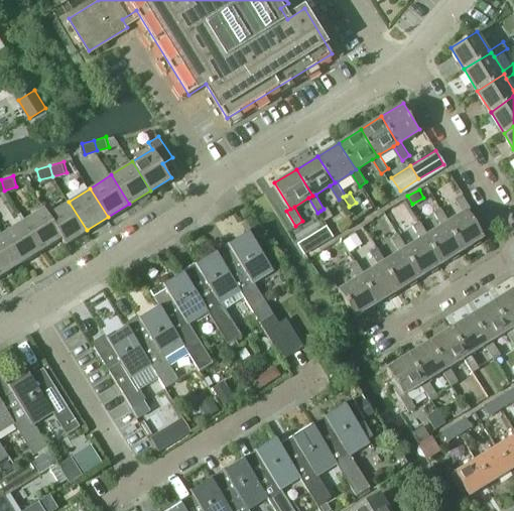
[(445,222),(463,249),(484,236),(468,209),(472,207),(463,193),(455,197),(464,211),(450,220),(445,222)]
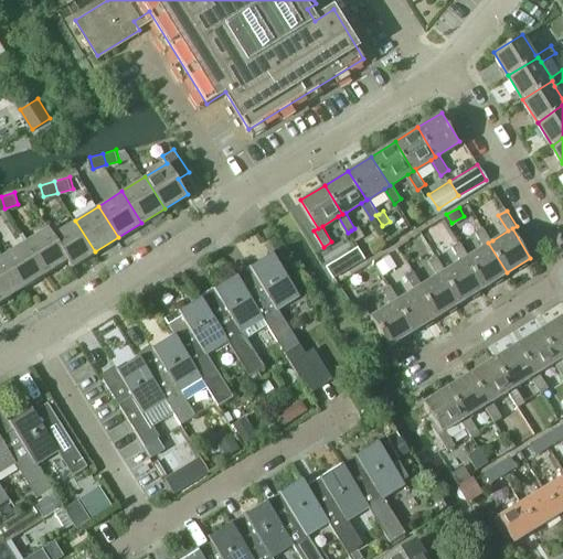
[(72,266),(95,251),(75,221),(54,234),(67,258),(72,266)]
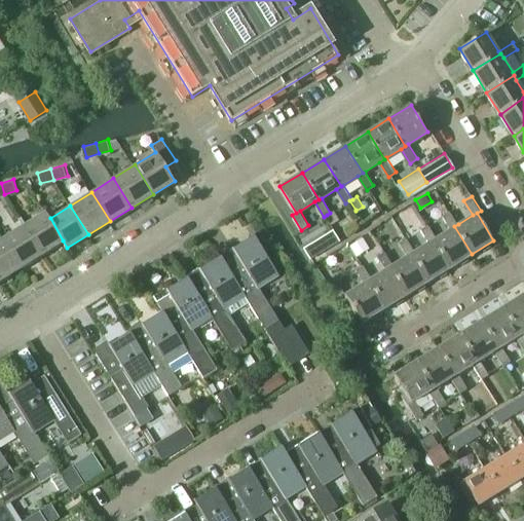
[(330,213),(327,215),(332,222),(339,218),(335,210),(330,213)]
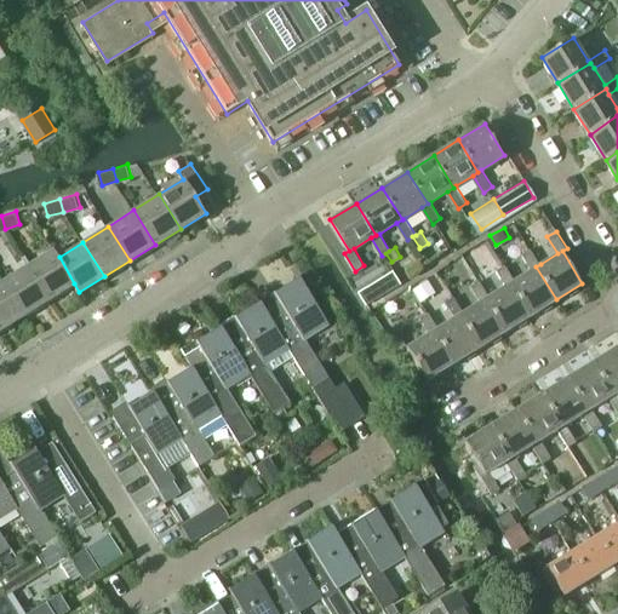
[(532,269),(514,280),(510,282),(530,315),(556,299),(536,267),(541,264),(530,247),(521,253),(532,269)]
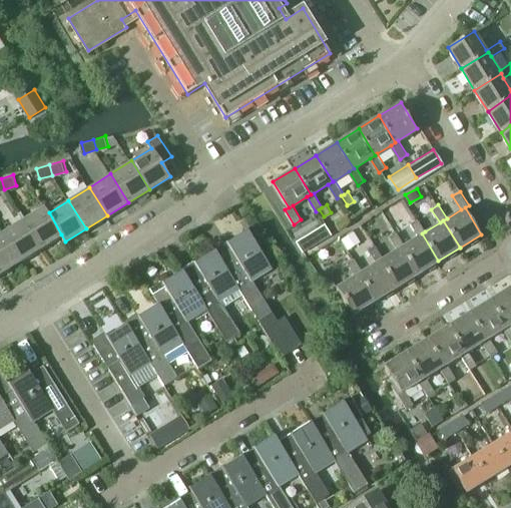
[(40,247),(61,234),(49,212),(44,205),(22,219),(40,247)]
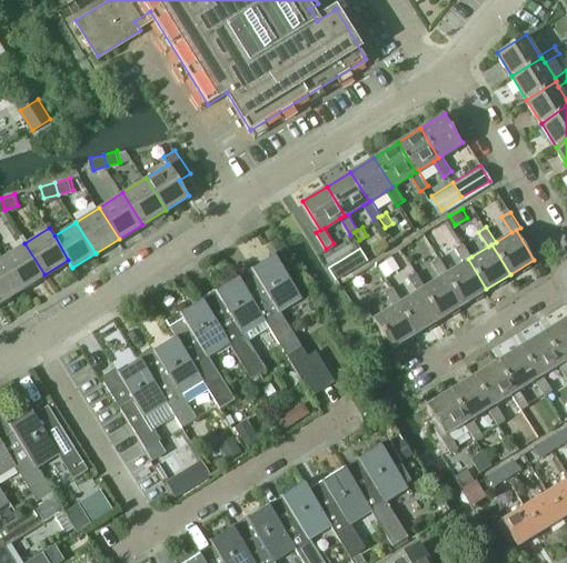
[(465,261),(449,271),(445,273),(464,303),(486,289),(468,259),(471,257),(463,242),(456,247),(465,261)]
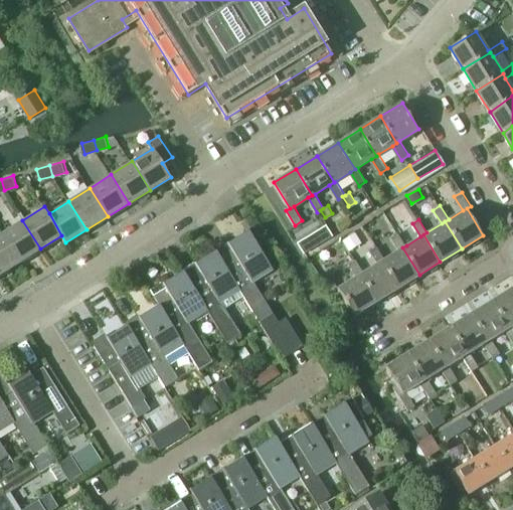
[(2,233),(20,262),(40,248),(22,220),(2,233)]
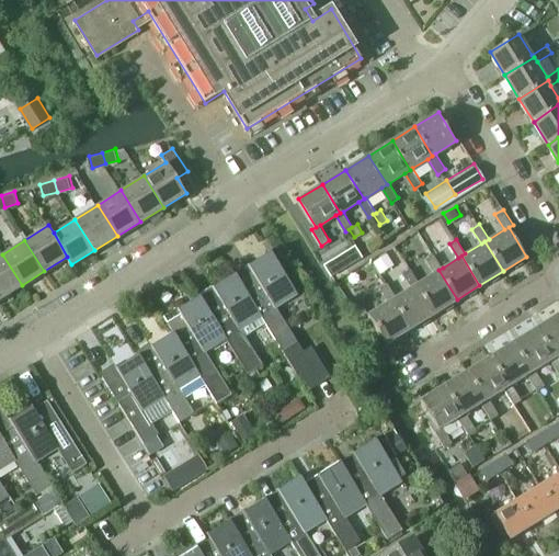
[(388,251),(375,259),(381,271),(395,262),(388,251)]
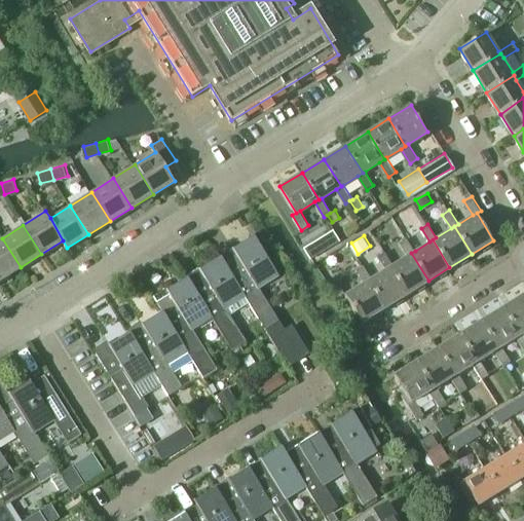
[(408,256),(394,265),(389,267),(407,294),(428,281),(411,253),(415,251),(406,237),(399,242),(408,256)]
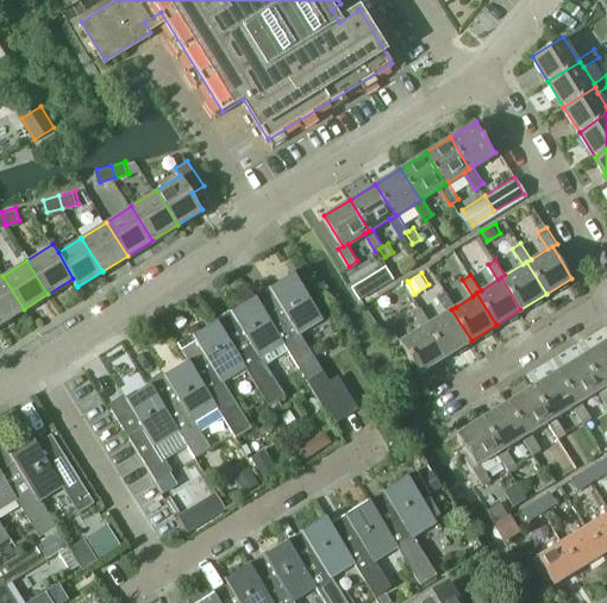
[(0,277),(0,324),(24,309),(2,276),(0,277)]
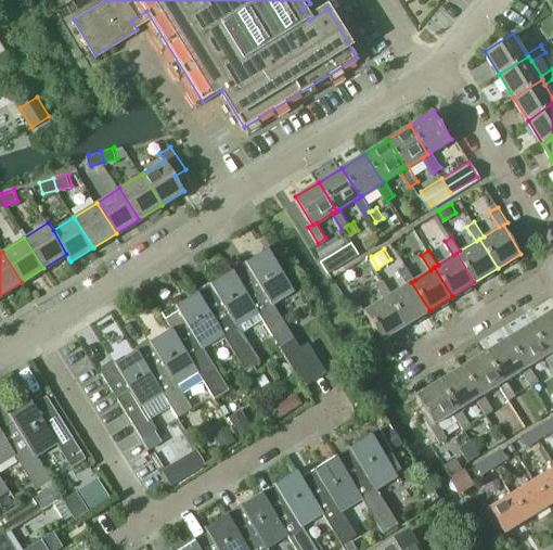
[(256,307),(261,316),(280,345),(294,336),(270,298),(292,285),(270,252),(248,266),(235,273),(247,291),(246,291),(256,307)]
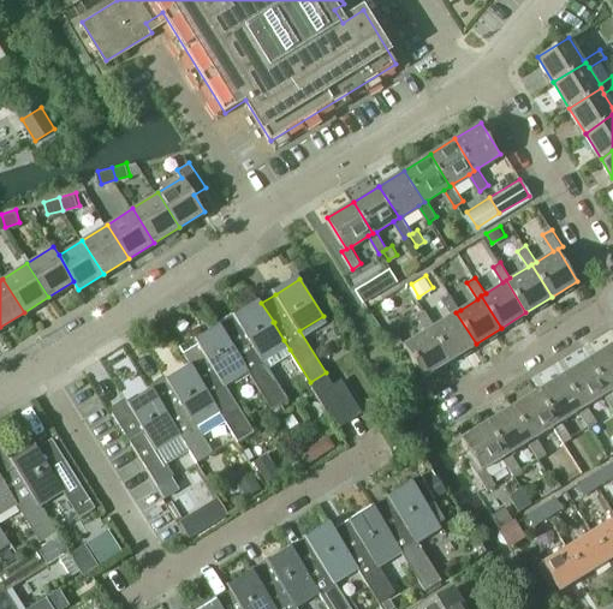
[(355,290),(362,302),(375,293),(368,281),(355,290)]
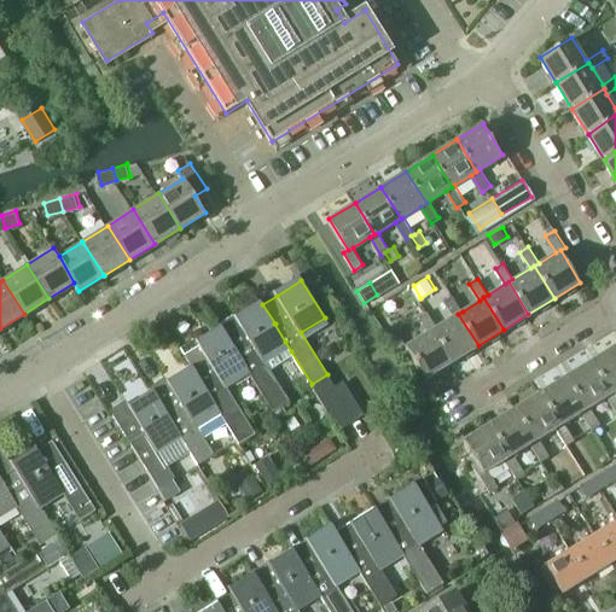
[(454,316),(436,327),(433,330),(452,361),(478,345),(458,314),(463,312),(452,295),(443,299),(454,316)]
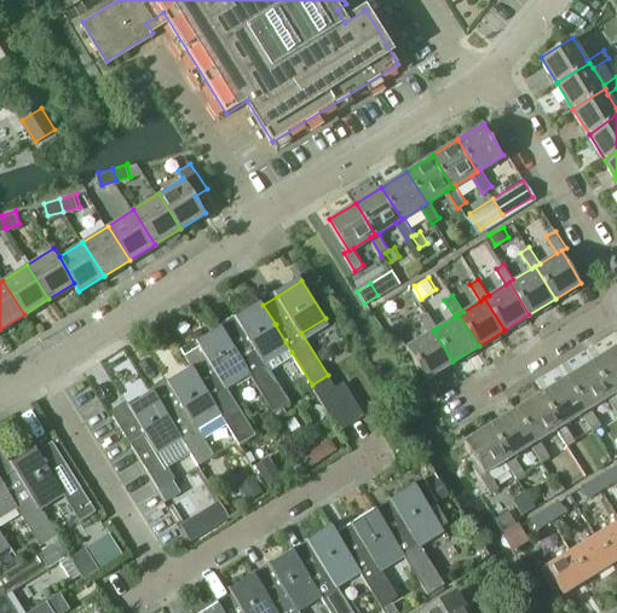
[(238,321),(224,329),(230,339),(237,348),(236,350),(247,366),(274,410),(288,400),(269,369),(267,368),(292,352),(286,342),(275,324),(276,324),(263,305),(238,321)]
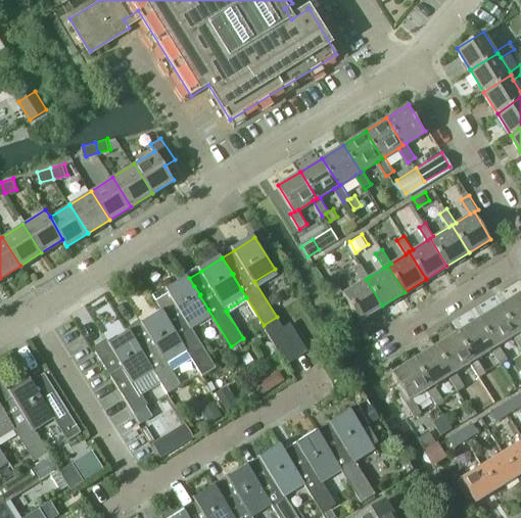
[(361,320),(382,305),(366,279),(369,277),(361,264),(354,267),(363,281),(344,292),(361,320)]
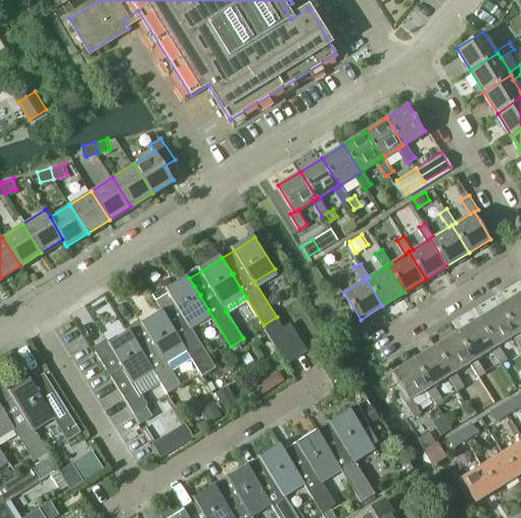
[(177,304),(164,313),(167,315),(166,315),(183,343),(189,355),(201,374),(216,365),(188,322),(208,310),(199,295),(200,294),(194,286),(189,278),(168,291),(177,304)]
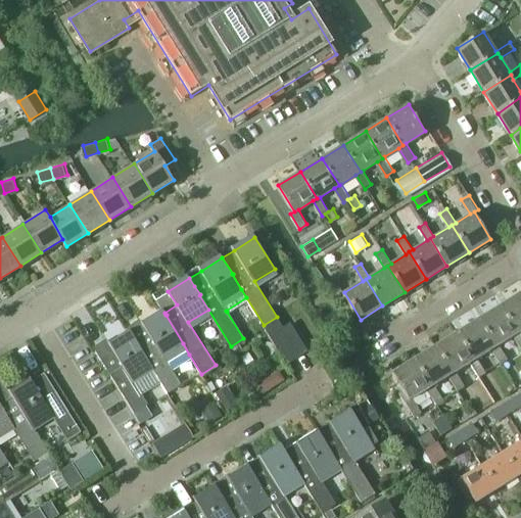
[(517,332),(514,334),(520,345),(520,293),(501,305),(517,332)]
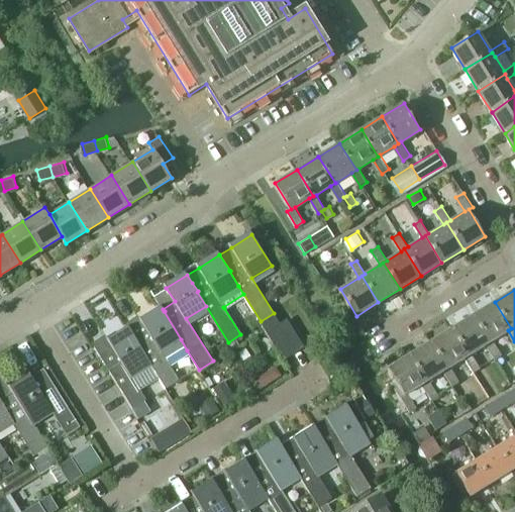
[(494,339),(508,330),(511,328),(495,302),(474,315),(490,341),(487,343),(495,357),(502,352),(494,339)]
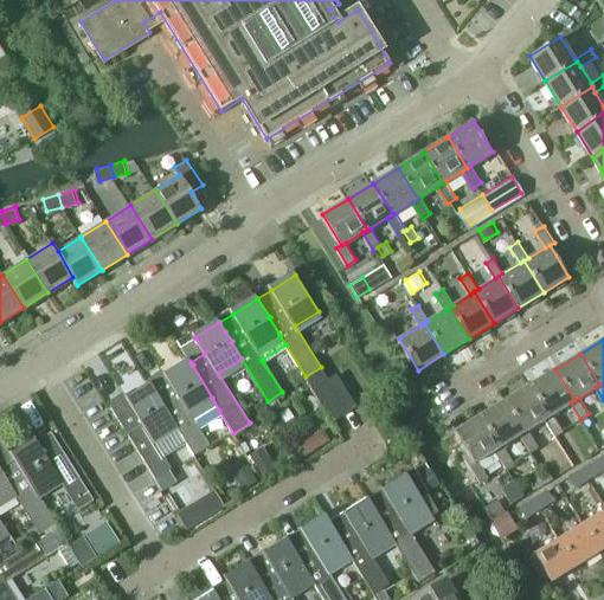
[(197,425),(219,411),(212,398),(192,365),(193,365),(191,362),(153,386),(165,405),(165,406),(174,421),(173,423),(192,453),(209,443),(197,425)]
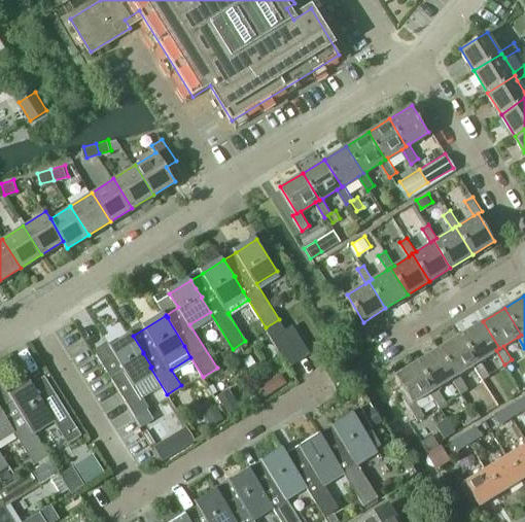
[(279,319),(266,327),(289,366),(311,352),(292,324),(285,328),(279,319)]
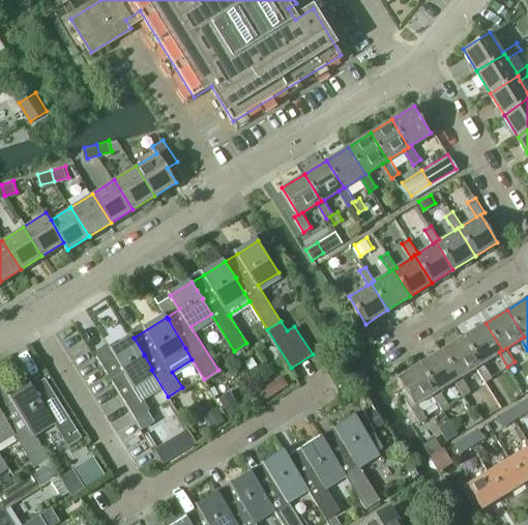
[(484,361),(499,352),(502,350),(486,323),(464,337),(481,363),(477,366),(487,380),(493,376),(484,361)]
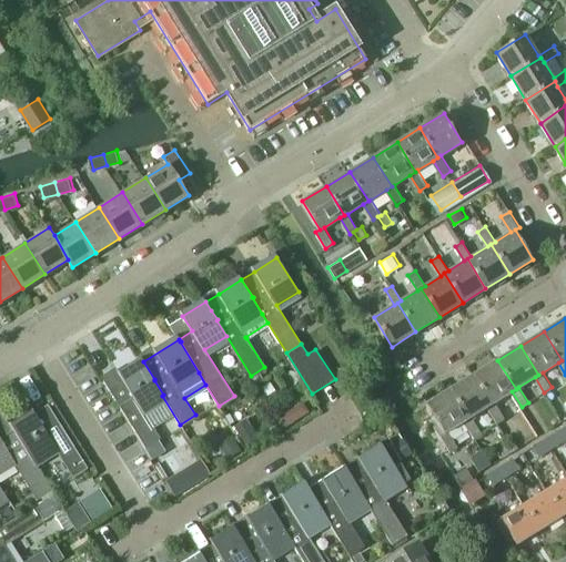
[(496,401),(512,391),(516,389),(497,360),(474,375),(492,404),(488,406),(497,421),(505,417),(496,401)]
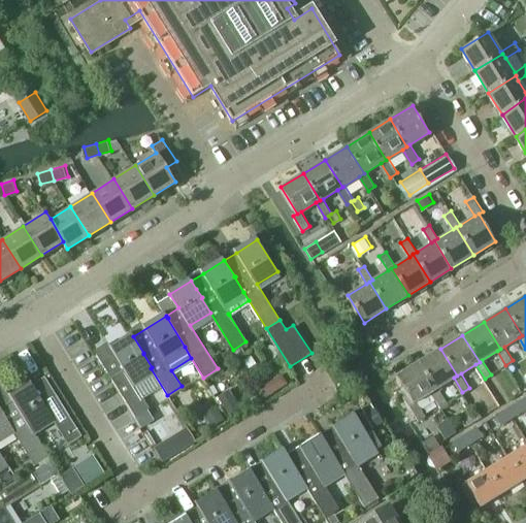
[(132,380),(151,368),(152,367),(143,354),(143,353),(133,336),(99,358),(135,415),(149,406),(132,380)]
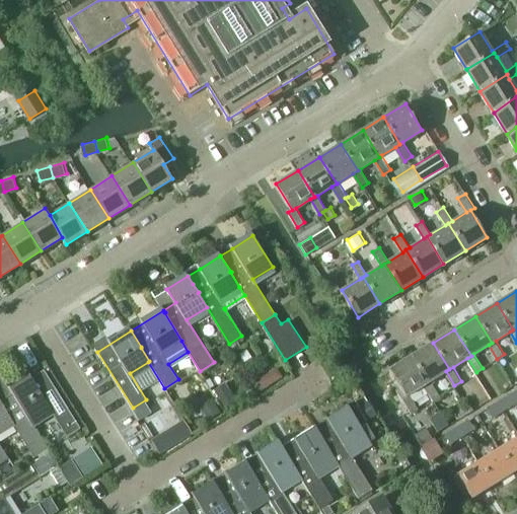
[(431,380),(446,371),(449,369),(433,343),(412,356),(428,382),(425,385),(433,398),(440,394),(431,380)]
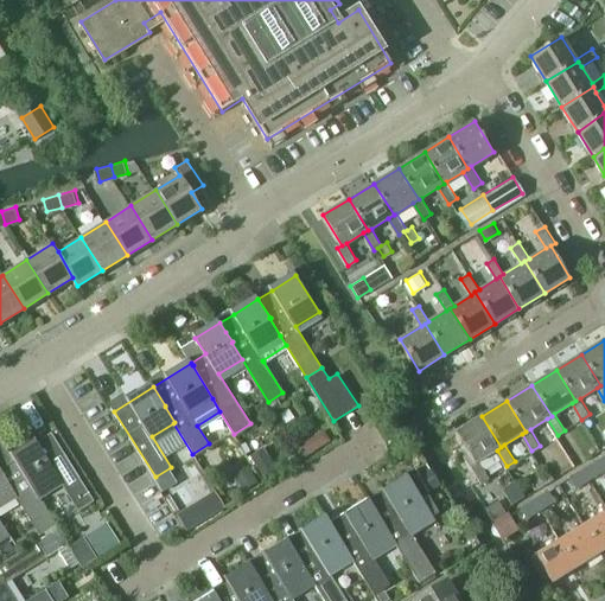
[(479,461),(497,451),(501,447),(482,416),(456,432),(475,462),(471,465),(481,483),(489,478),(479,461)]
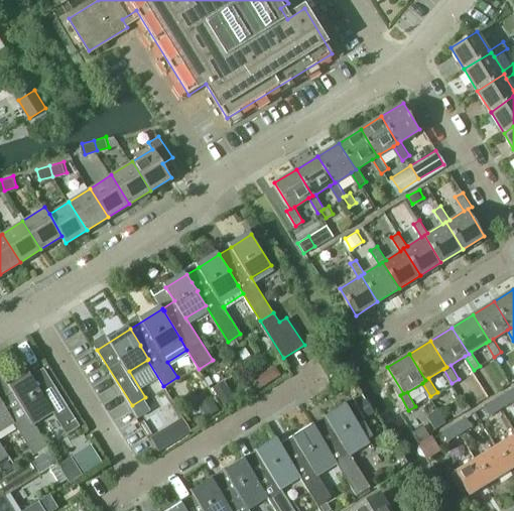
[(32,376),(11,389),(14,395),(16,394),(30,419),(32,422),(53,409),(68,432),(80,424),(48,374),(44,368),(32,376)]
